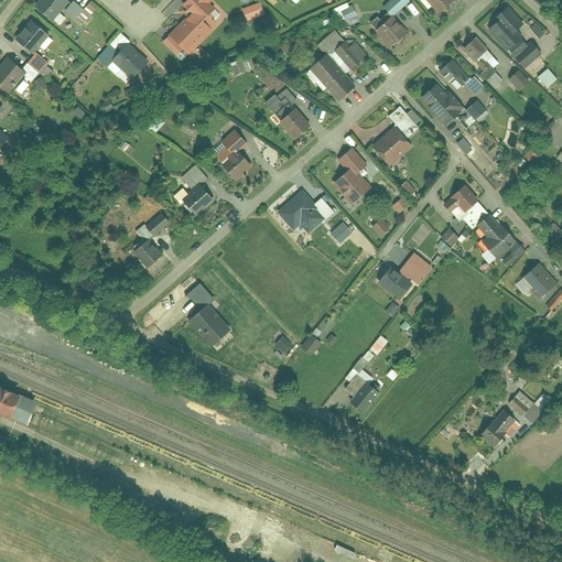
[(66,0),(40,0),(35,7),(51,20),(66,0)]
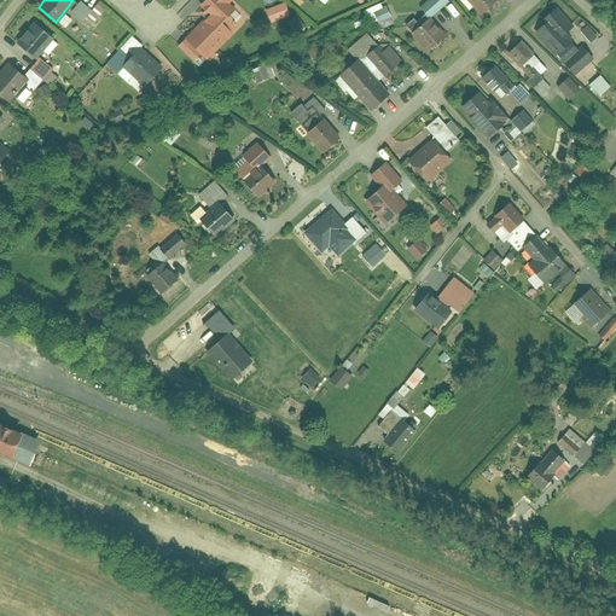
[(184,46),(199,62),(228,33),(221,25),(232,15),(218,0),(207,0),(201,7),(209,16),(204,21),(202,19),(179,42),(184,46)]
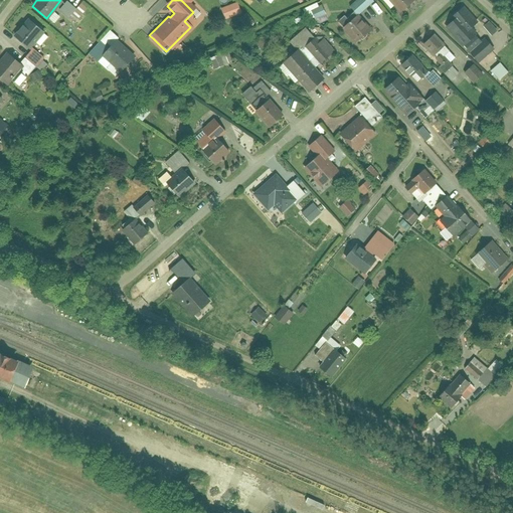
[(371,4),(368,0),(355,0),(332,21),(354,46),(374,29),(360,13),(371,4)]
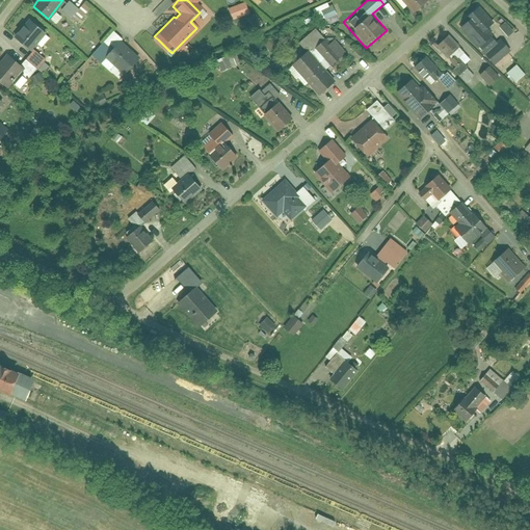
[(404,0),(417,12),(430,0),(404,0)]
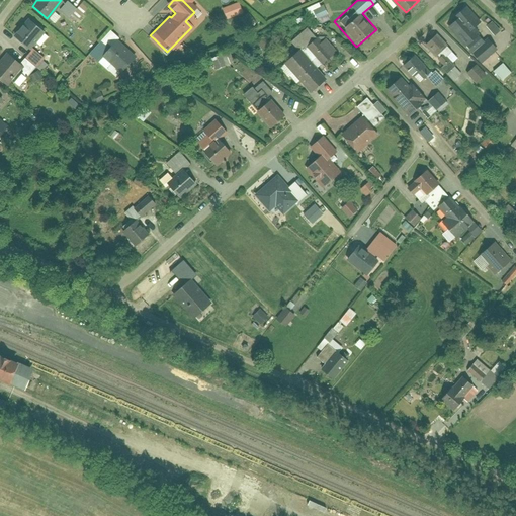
[(223,8),(227,19),(243,13),(239,2),(223,8)]
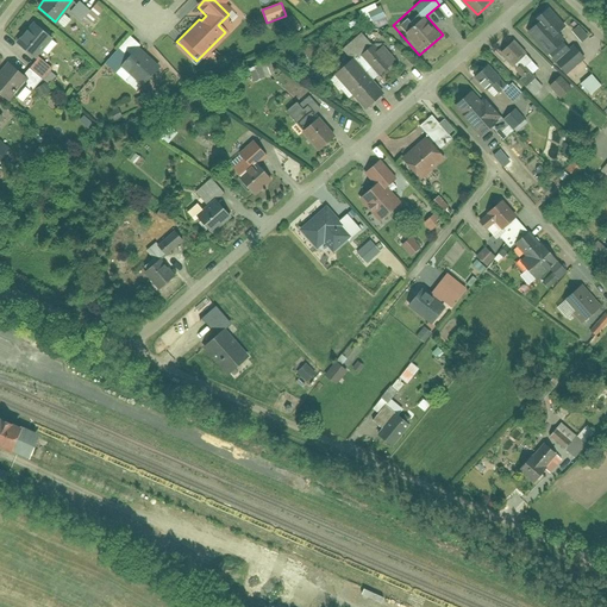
[(368,13),(373,22),(386,16),(381,6),(368,13)]
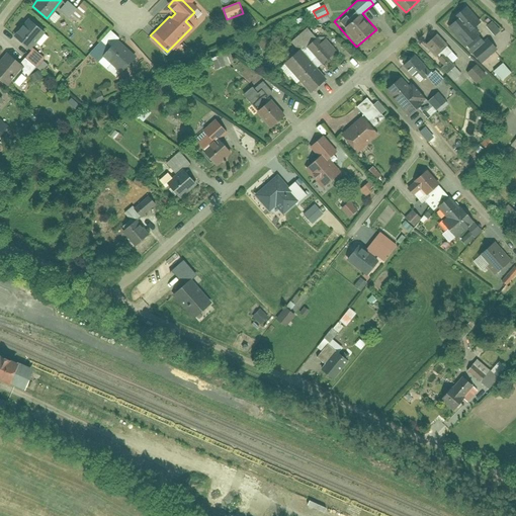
[(462,9),(452,19),(467,35),(462,39),(476,54),(487,44),(477,33),(482,28),(462,9)]
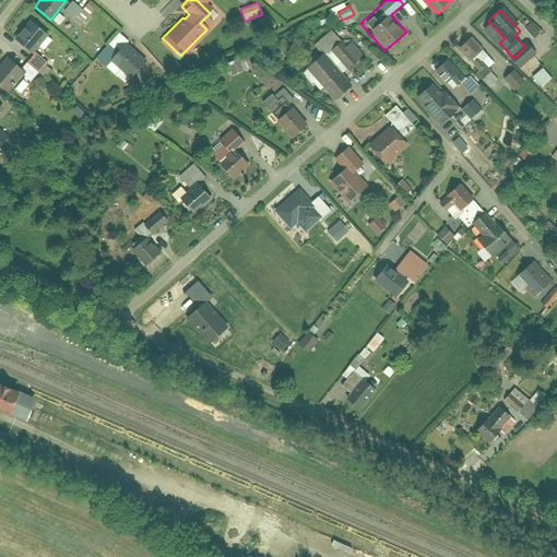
[(16,38),(28,48),(14,64),(8,59),(0,68),(0,86),(7,93),(21,75),(28,82),(49,58),(38,49),(50,35),(33,20),(16,38)]
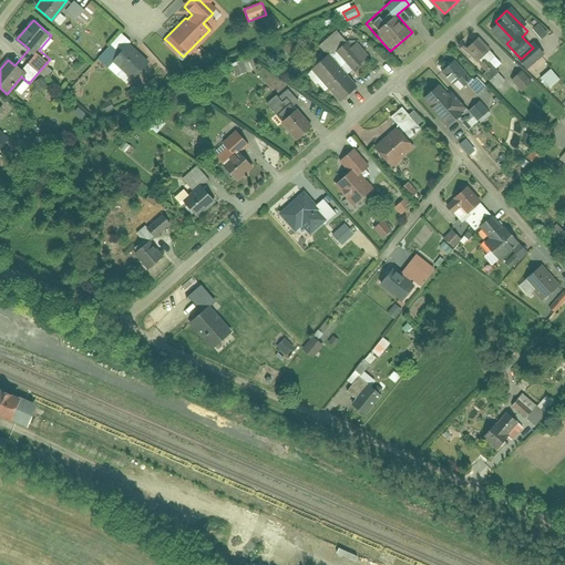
[(352,88),(322,57),(332,47),(358,74),(368,65),(332,28),(309,49),(316,57),(304,68),(337,102),(352,88)]
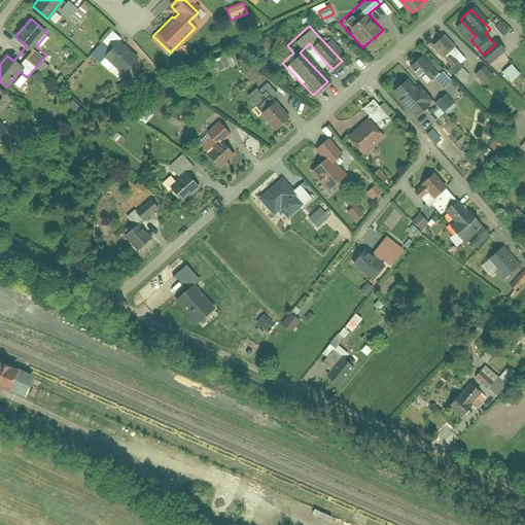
[(138,61),(116,41),(112,46),(100,36),(98,34),(84,49),(101,63),(104,59),(125,76),(138,61)]
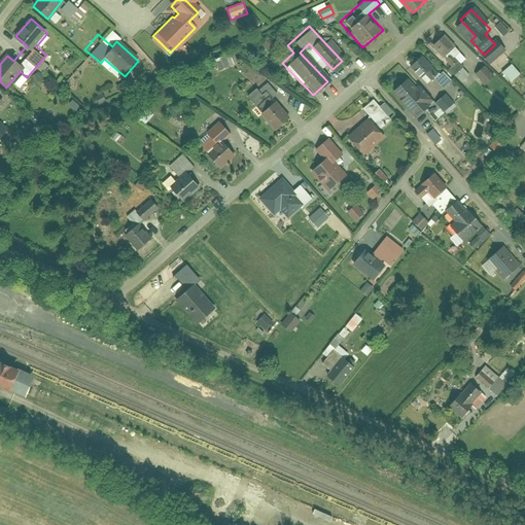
[(458,49),(446,36),(438,44),(450,57),(447,59),(462,76),(468,70),(453,54),(458,49)]
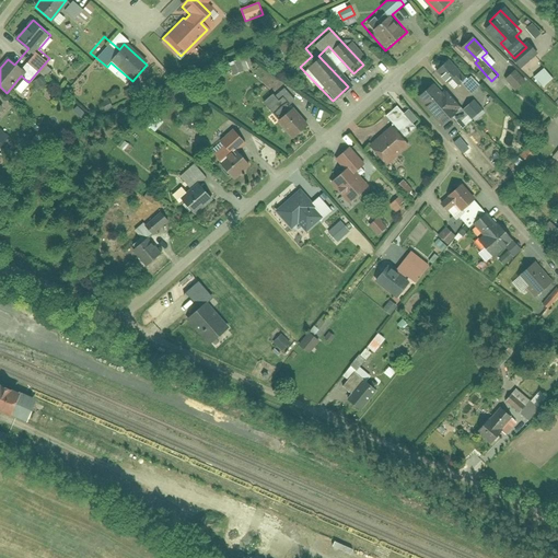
[(527,47),(510,62),(516,71),(535,56),(527,47)]
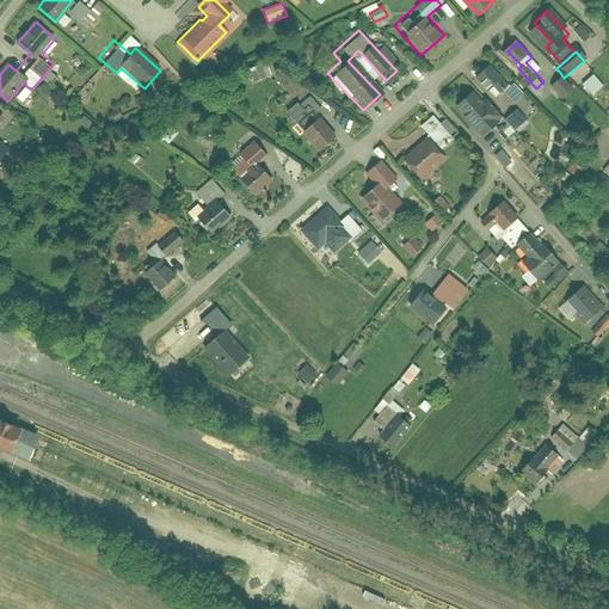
[(266,60),(248,67),(256,82),(272,75),(266,60)]
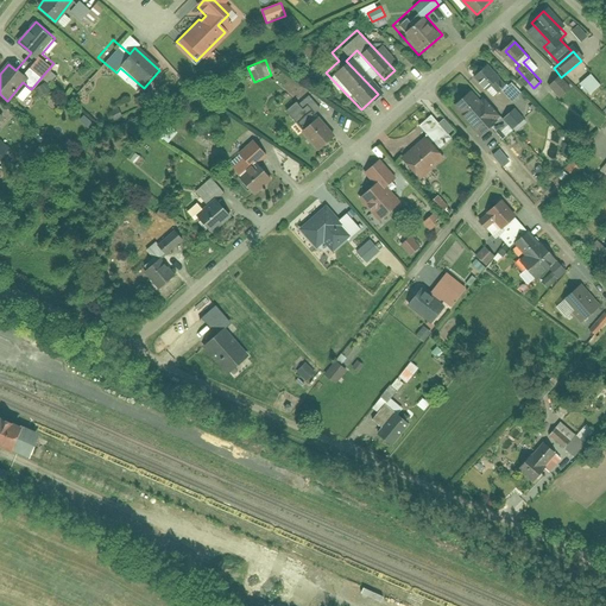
[(490,62),(478,73),(492,90),(498,86),(513,103),(525,94),(509,74),(504,79),(490,62)]
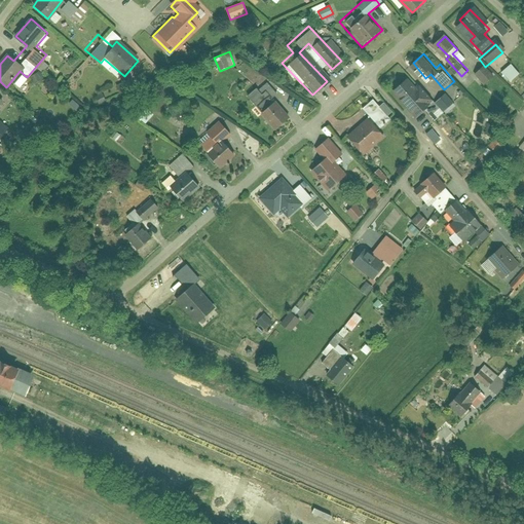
[(510,64),(500,72),(509,81),(518,72),(510,64)]
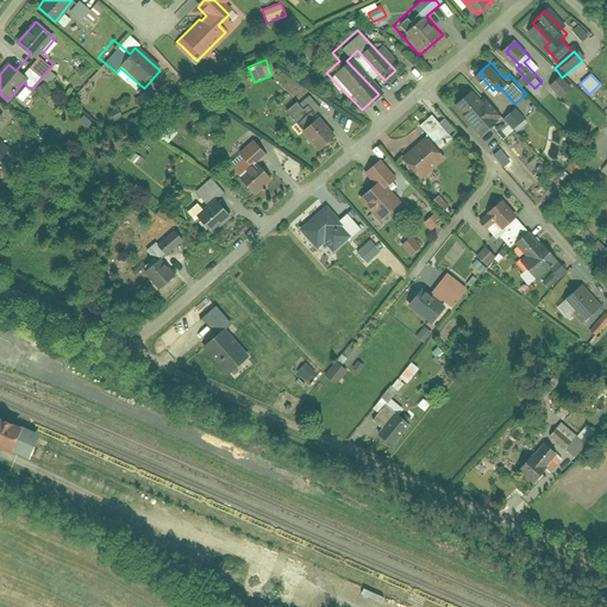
[(573,92),(561,77),(552,85),(564,99),(573,92)]
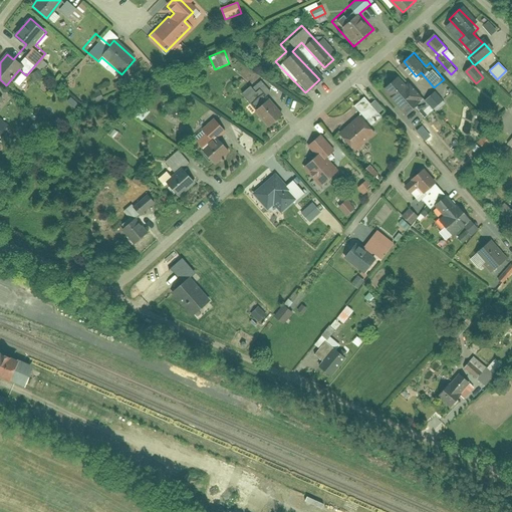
[(396,75),(384,88),(409,111),(415,105),(425,115),(431,109),(396,75)]
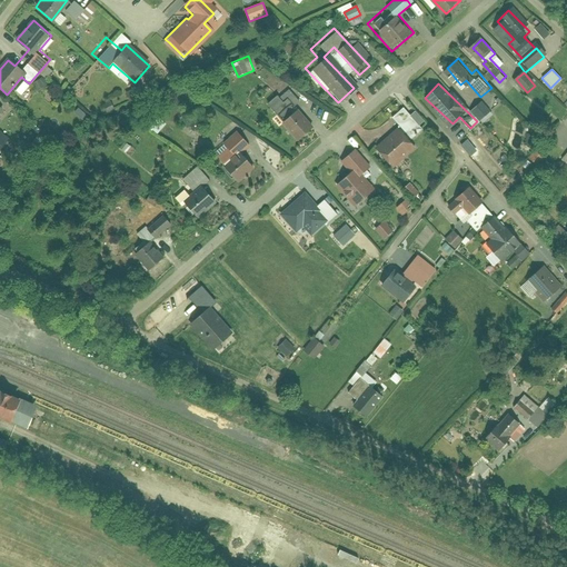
[(270,105),(298,137),(311,125),(297,107),(300,105),(288,90),(270,105)]
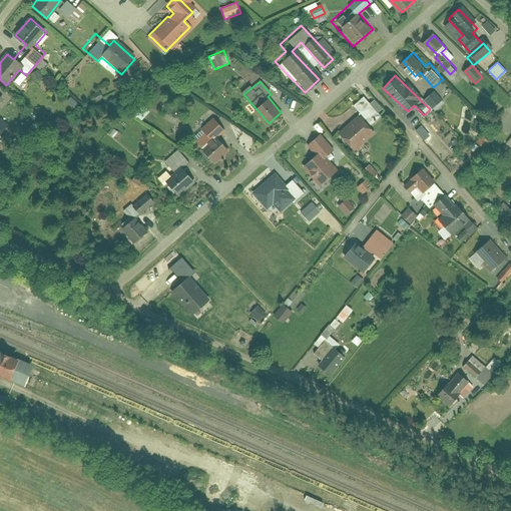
[(372,130),(357,114),(337,134),(353,149),(372,130)]
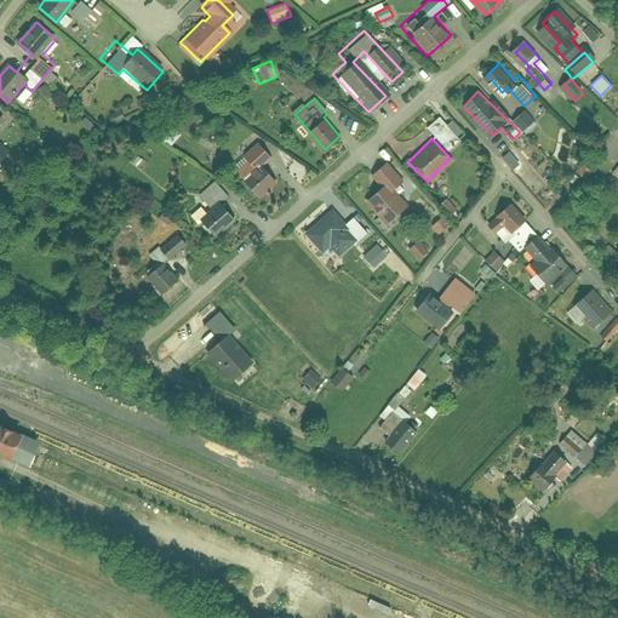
[(240,171),(263,196),(280,181),(265,165),(273,159),(259,143),(245,156),(250,162),(240,171)]
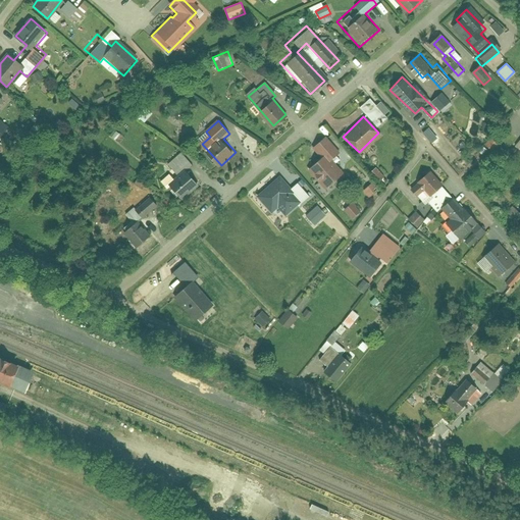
[(519,130),(506,146),(519,158),(519,130)]
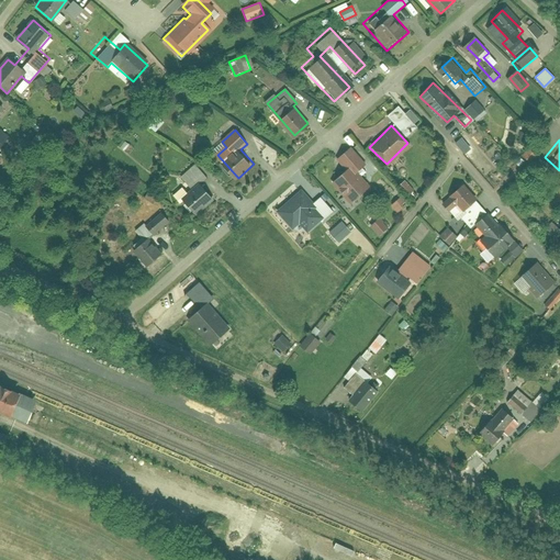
[(362,167),(346,148),(336,157),(344,167),(333,177),(351,200),(365,189),(353,175),(362,167)]
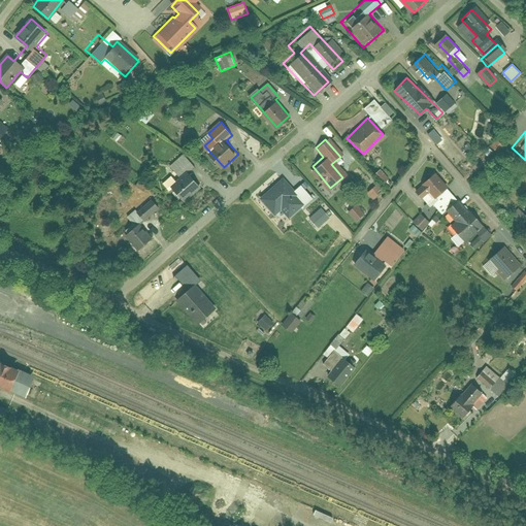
[(169,163),(185,179),(170,192),(182,205),(200,188),(190,175),(199,167),(189,155),(179,163),(175,158),(169,163)]
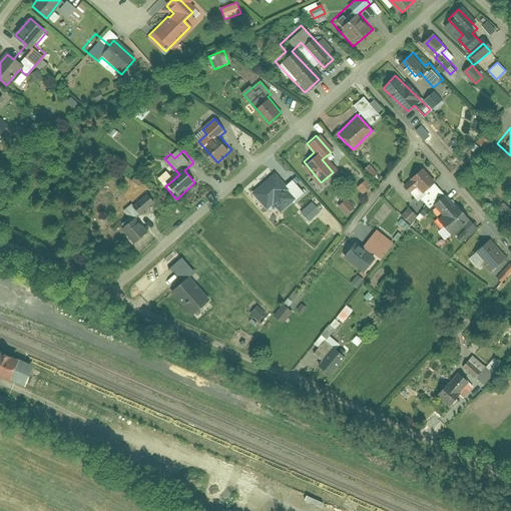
[(341,155),(334,161),(346,174),(352,167),(341,155)]
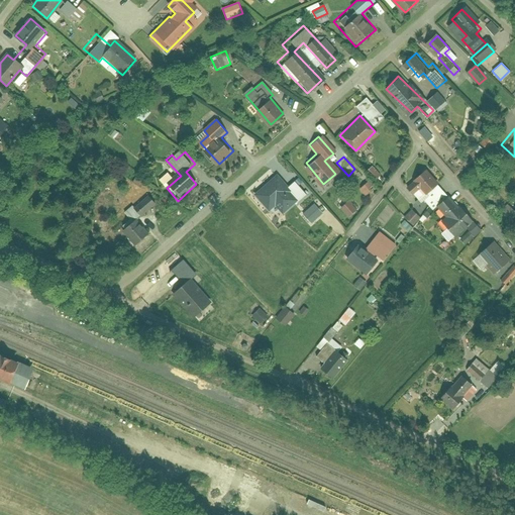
[(375,168),(368,174),(374,182),(381,176),(375,168)]
